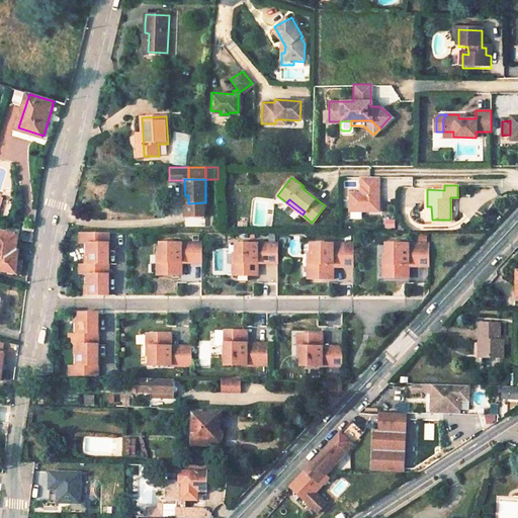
[(203,202),(188,203),(185,203),(185,214),(203,214),(203,202)]
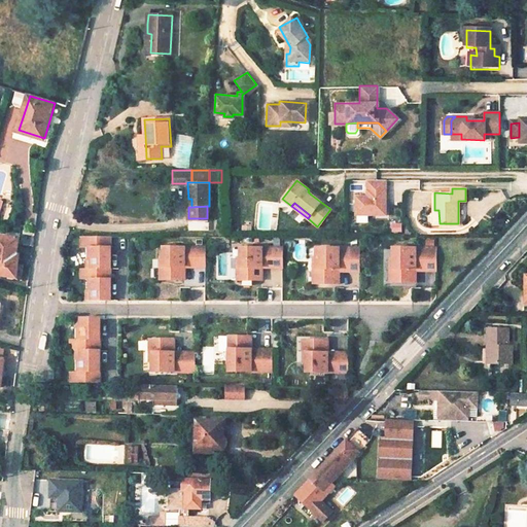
[(391,232),(402,232),(402,223),(391,222),(391,232)]
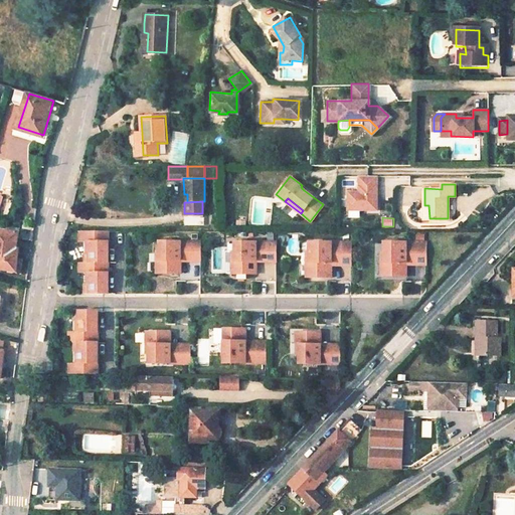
[(20,228),(0,225),(0,270),(22,273),(24,259),(19,258),(20,249),(17,249),(20,228)]
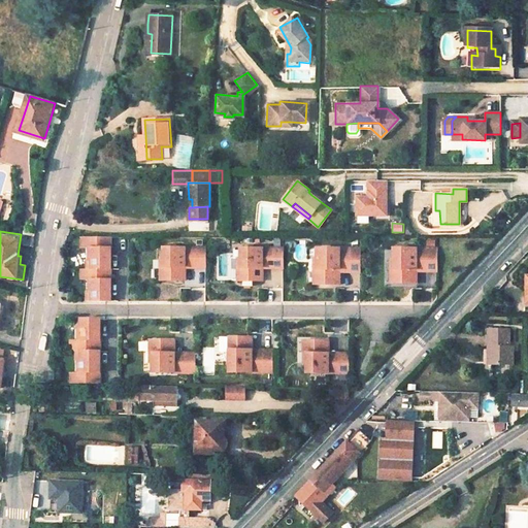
[(97,243),(88,243),(88,248),(108,246),(108,236),(97,236),(97,243)]
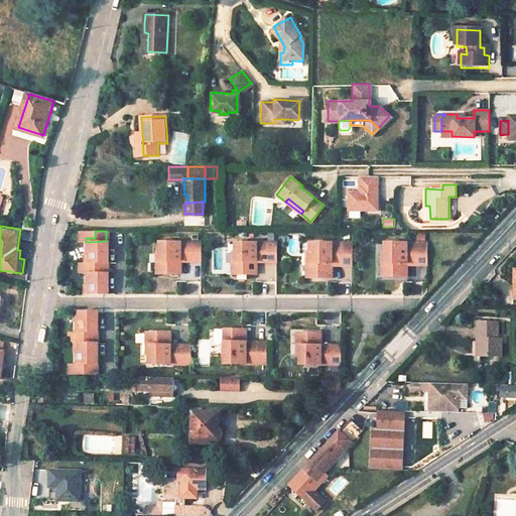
[(106,241),(86,242),(86,254),(88,254),(88,262),(95,262),(106,262),(106,241)]
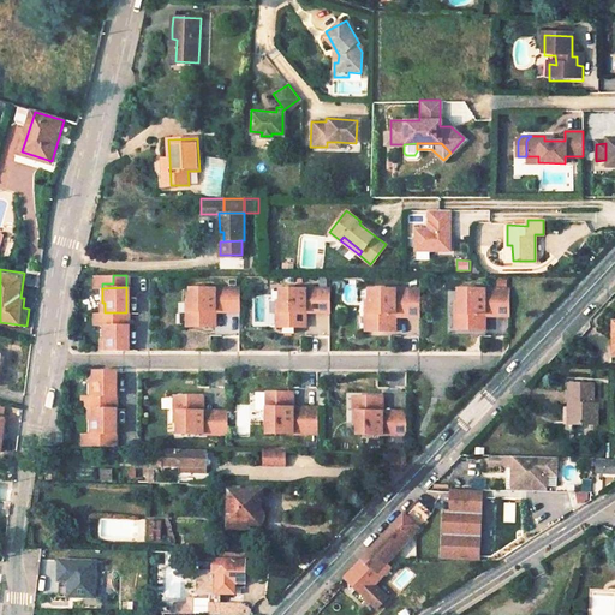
[(238,287),(190,287),(189,299),(189,324),(214,324),(214,310),(214,294),(218,294),(218,298),(226,299),(226,310),(238,310),(238,287)]
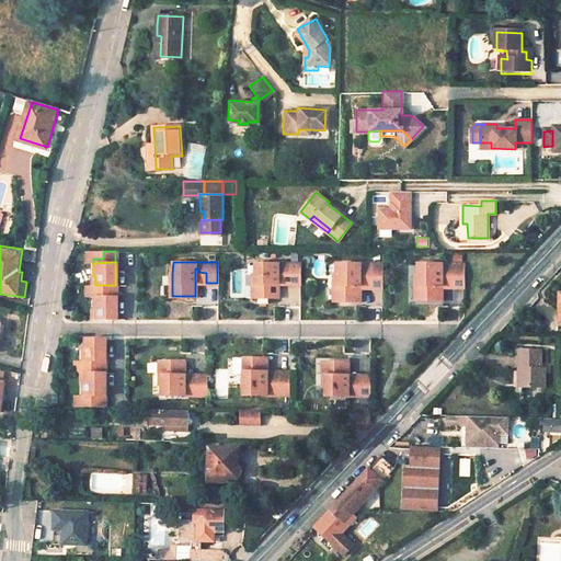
[(277,263),(254,263),(254,274),(254,297),(277,297),(277,284),(277,263)]
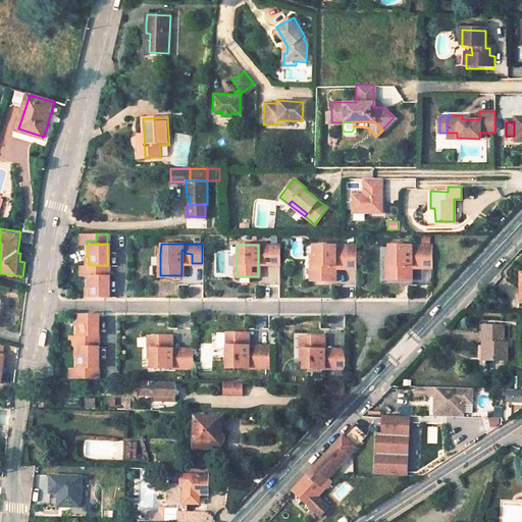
[(263,251),(263,245),(258,245),(258,264),(268,264),(268,251),(263,251)]
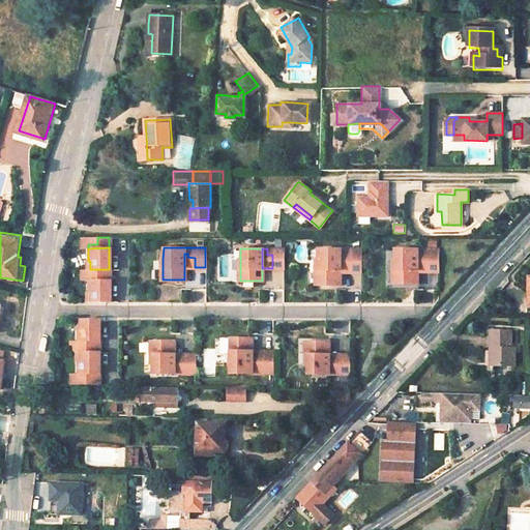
[(283,248),(267,248),(267,255),(272,255),(272,268),(283,268),(283,248)]
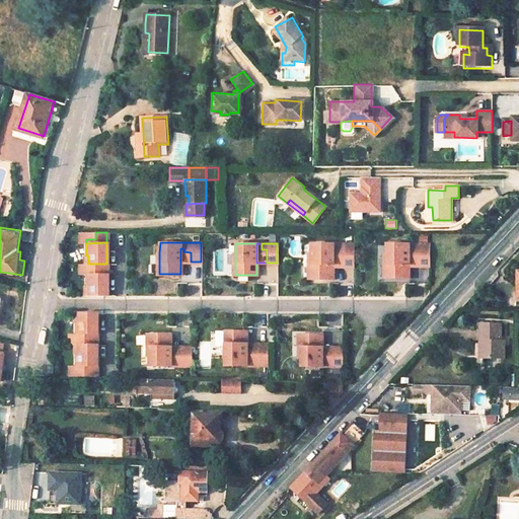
[(341,253),(341,243),(310,244),(310,255),(311,280),(334,279),(334,267),(332,253),(341,253)]
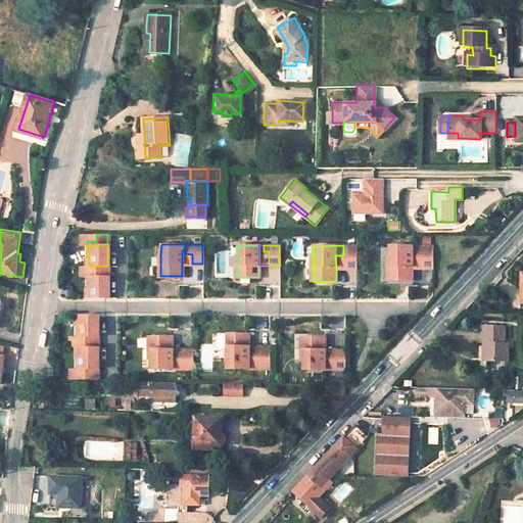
[(335,255),(336,269),(355,268),(355,265),(346,265),(346,245),(343,245),(343,255),(335,255)]
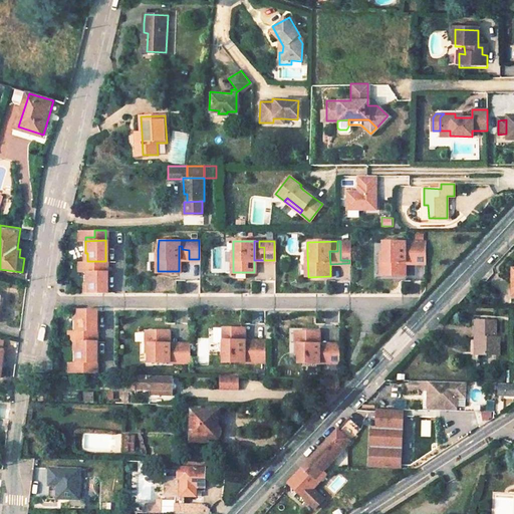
[(349,260),(349,241),(340,241),(340,260),(349,260)]
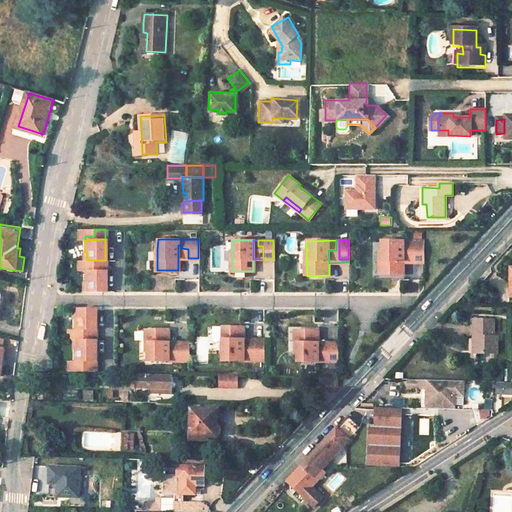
[(422,240),(380,241),(380,251),(381,274),(402,274),(402,262),(402,250),(413,250),(413,262),(422,261),(422,240)]
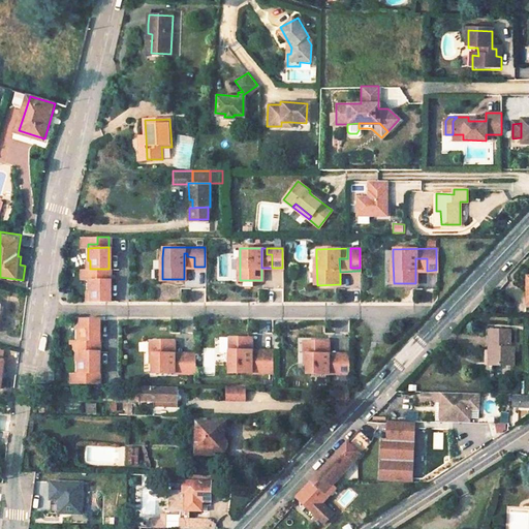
[(184,253),(184,267),(194,267),(194,257),(187,256),(187,253),(184,253)]
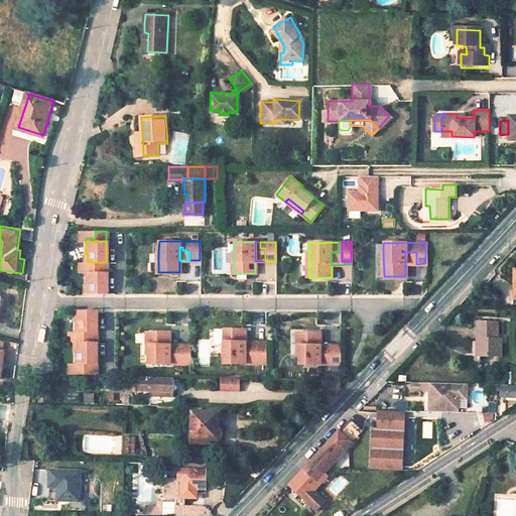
[(405,252),(405,264),(416,264),(416,252),(405,252)]
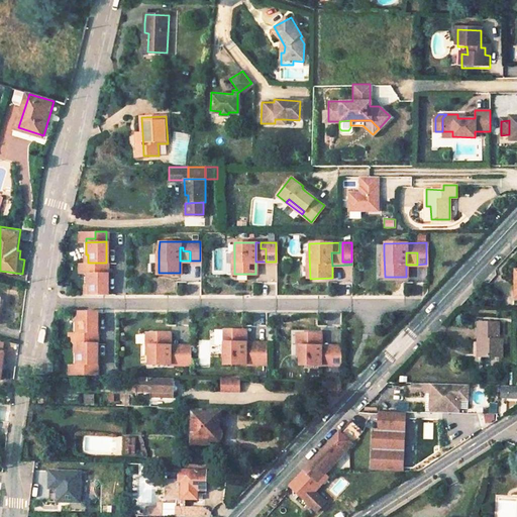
[(88,263),(83,263),(78,263),(78,271),(86,271),(95,271),(95,263),(88,263)]
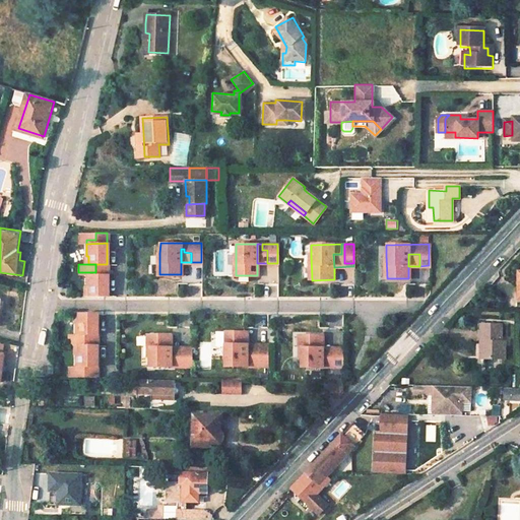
[(95,272),(86,272),(86,275),(107,275),(107,264),(95,264),(95,272)]
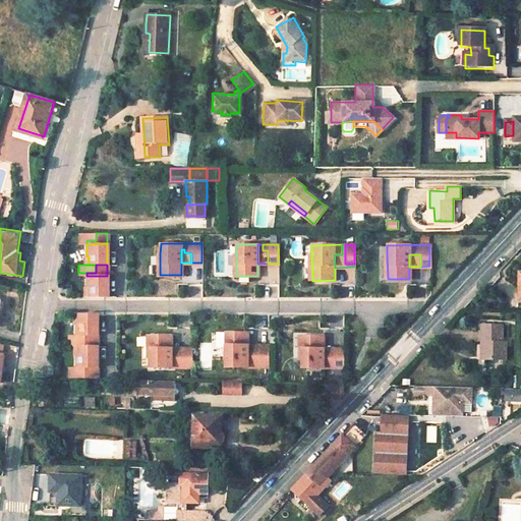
[(107,276),(87,276),(87,288),(89,288),(89,296),(107,296),(107,276)]
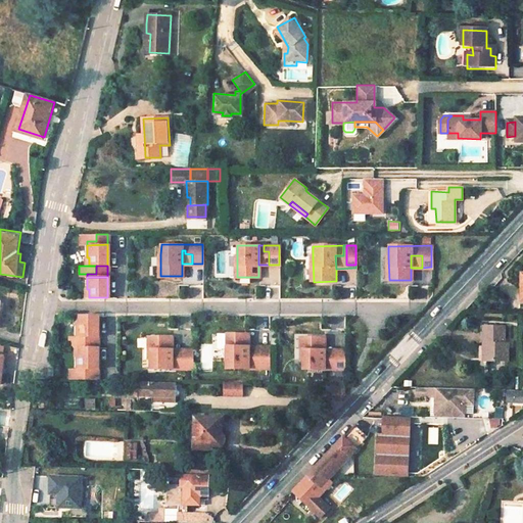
[(98,316),(80,316),(80,324),(77,324),(77,336),(97,336),(98,316)]
